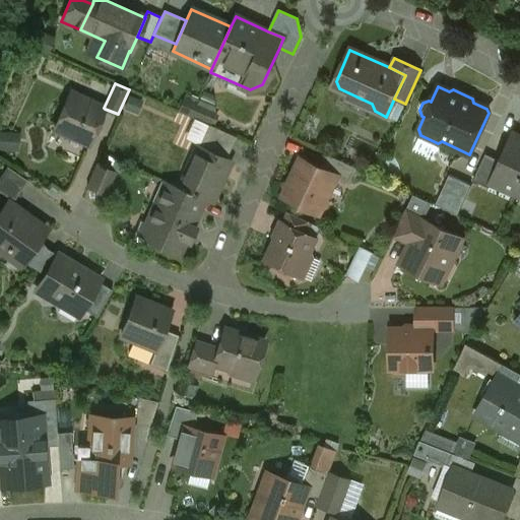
[(104,108),(69,93),(54,128),(56,128),(57,133),(67,137),(71,135),(89,143),(105,109),(104,108)]
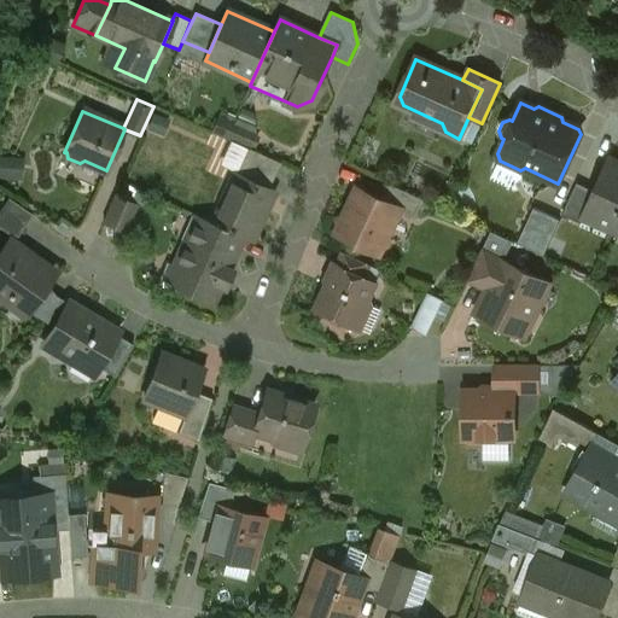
[(280,163),(249,149),(237,175),(269,190),(280,163)]
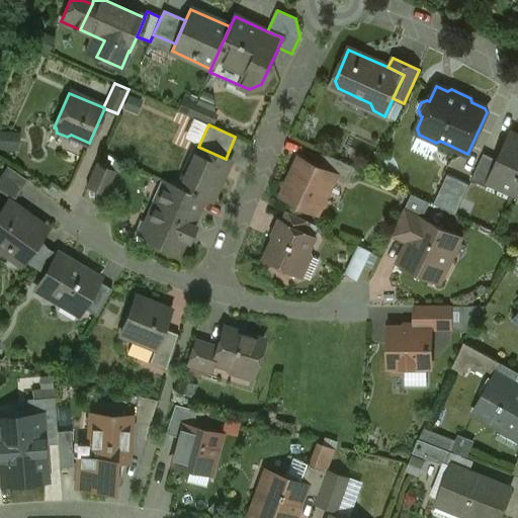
[(517,180),(517,139),(510,135),(498,160),(490,179),(491,180),(514,190),(517,180)]
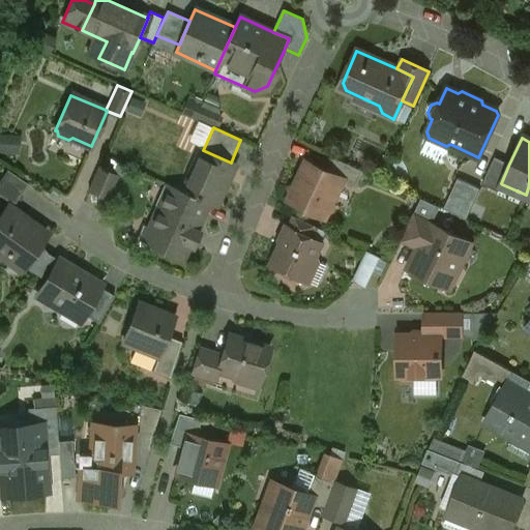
[(231,163),(203,150),(184,192),(206,202),(215,205),(215,204),(214,203),(221,189),(223,189),(233,167),(231,163)]
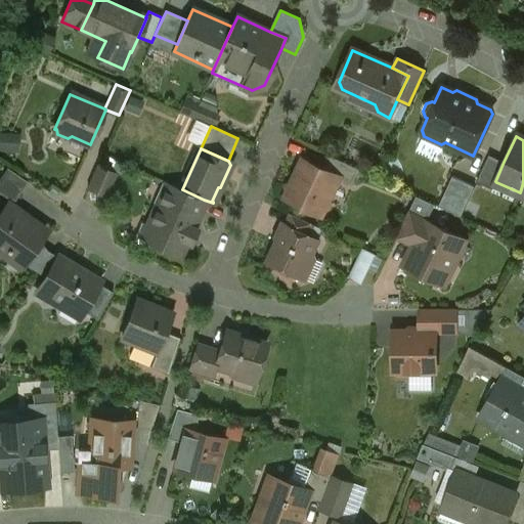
[(489,156),(477,182),(492,189),(496,182),(495,181),(504,162),(489,156)]
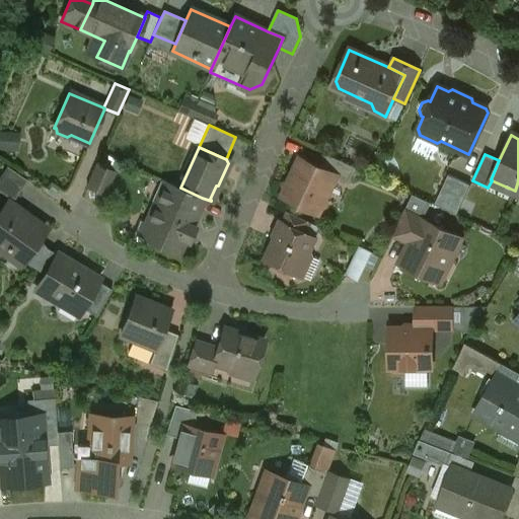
[(356,168),(327,155),(321,169),(340,177),(350,182),(356,168)]
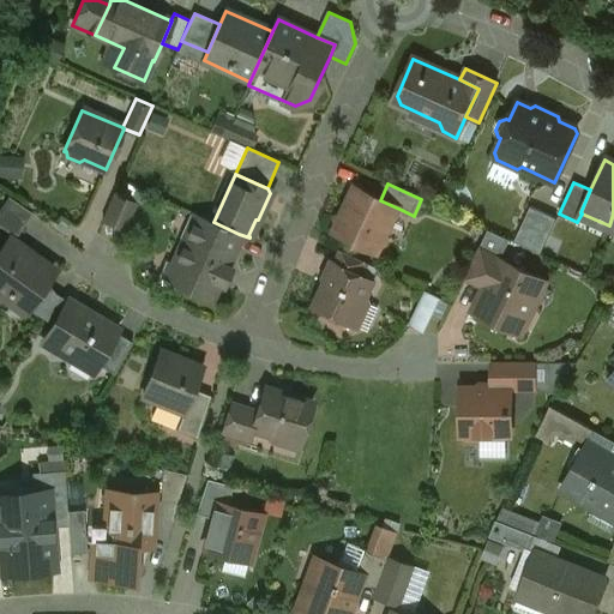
[(378,198),(354,187),(341,216),(333,218),(336,226),(333,233),(371,250),(386,244),(381,232),(390,215),(402,210),(380,200),(380,202),(379,202),(378,198)]
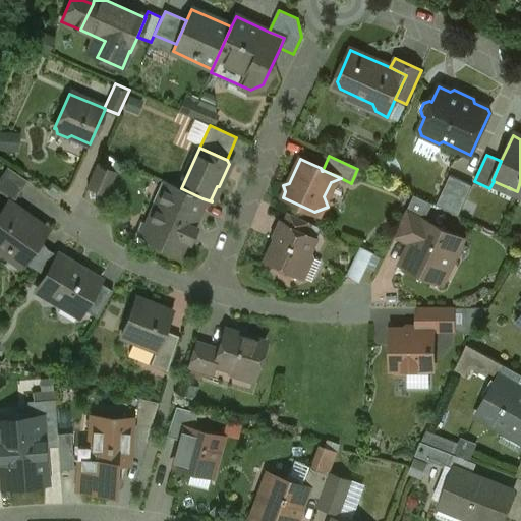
[(115,173),(97,165),(87,187),(105,195),(115,173)]
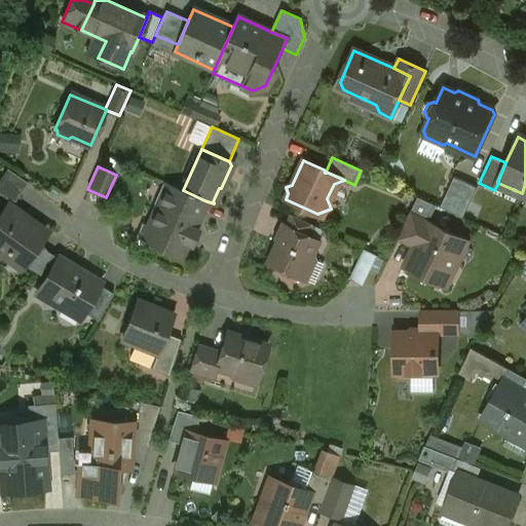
[(454,177),(441,207),(462,218),(477,187),(454,177)]
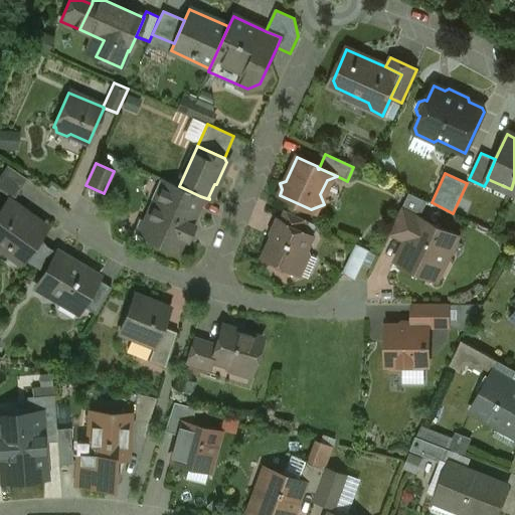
[(179,186),(164,180),(146,221),(140,218),(133,235),(146,241),(147,238),(177,251),(196,209),(194,209),(200,196),(179,186)]
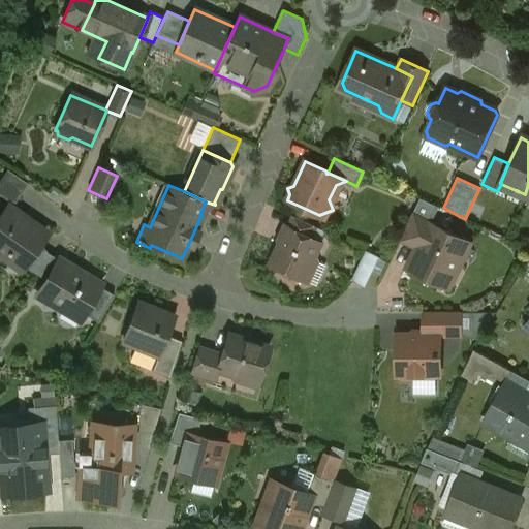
[(28,219),(9,206),(8,206),(0,218),(0,254),(21,270),(43,238),(42,234),(28,223),(28,219)]
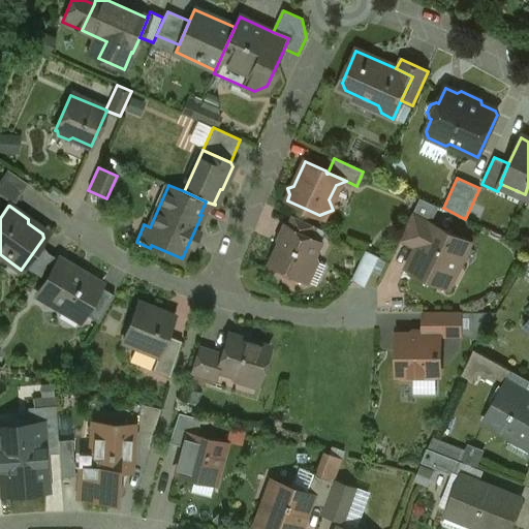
[(468,241),(412,214),(401,239),(418,247),(414,256),(418,259),(413,271),(440,284),(446,272),(454,270),(458,261),(466,258),(470,250),(468,241)]
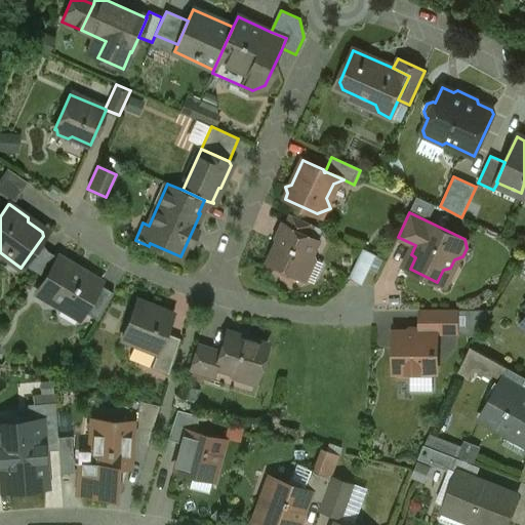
[(315,226),(289,214),(284,226),(310,237),(315,226)]
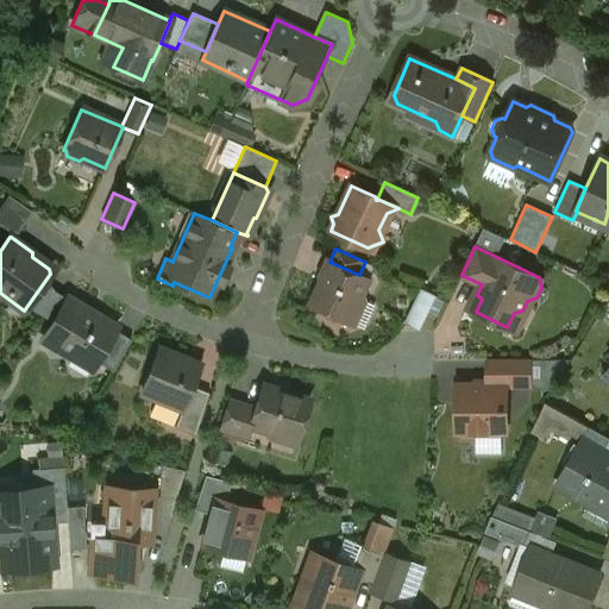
[(330,262),(309,305),(351,324),(370,281),(359,275),(330,262)]
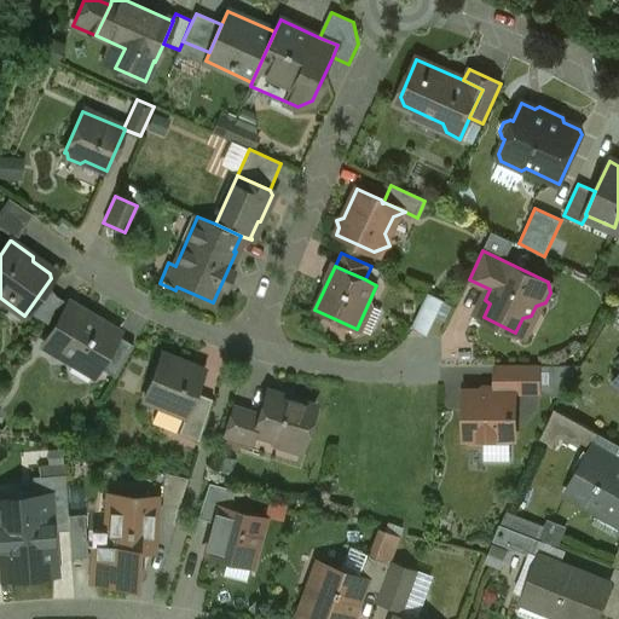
[(414,325),(431,333),(446,298),(429,290),(414,325)]
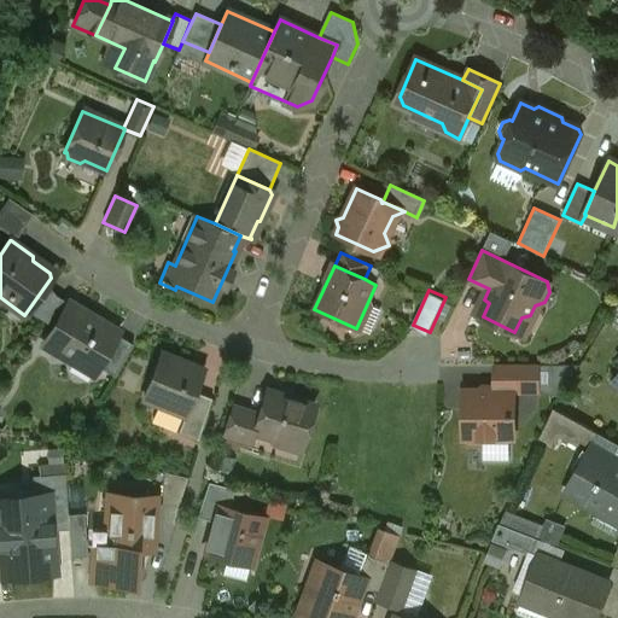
[(118,332),(69,302),(44,344),(93,374),(94,373),(98,367),(117,336),(118,332)]
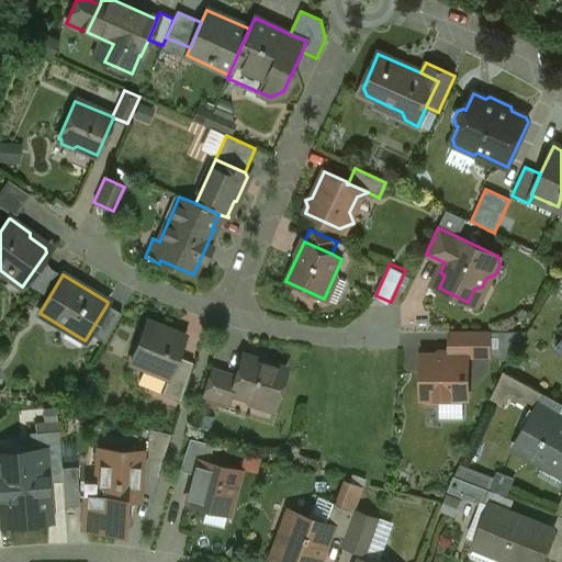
[(121,314),(107,305),(89,334),(104,343),(121,314)]
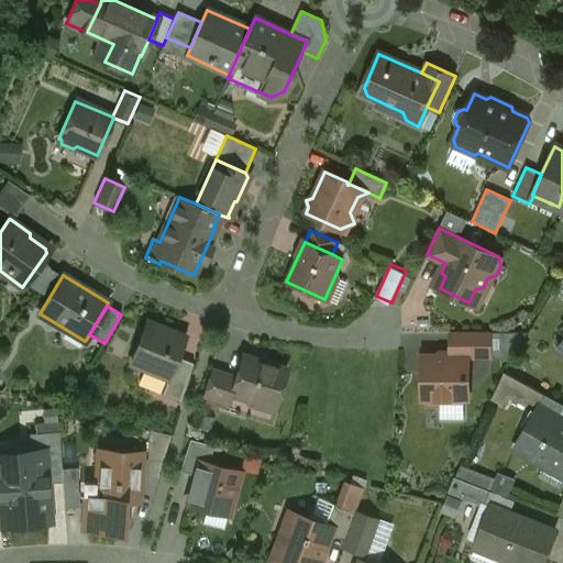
[(185,337),(147,322),(131,364),(168,378),(177,357),(185,337)]
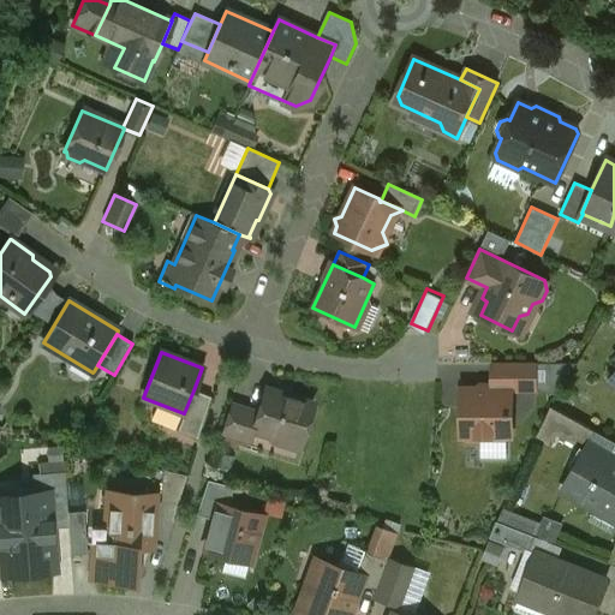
[(536,363),(493,363),(493,388),(512,388),(512,390),(536,390),(536,363)]
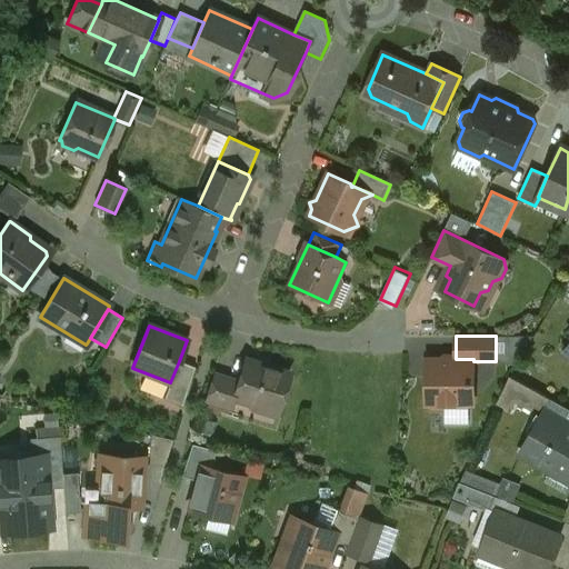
[(456,359),(427,359),(427,405),(430,405),(433,408),(445,408),(448,405),(473,405),(473,361),(473,359),(456,359)]
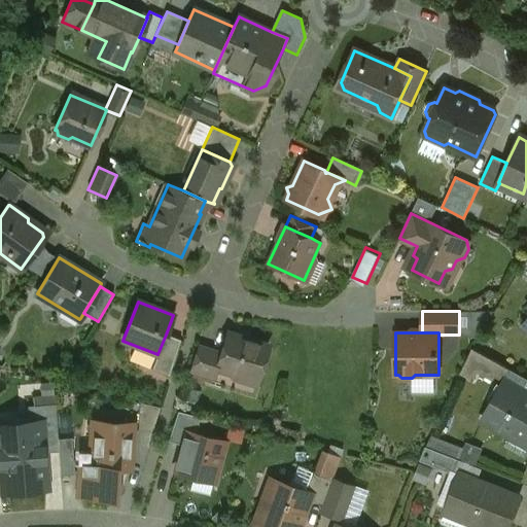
[(268,346),(229,334),(222,354),(217,370),(218,370),(236,375),(237,372),(257,378),(268,346)]
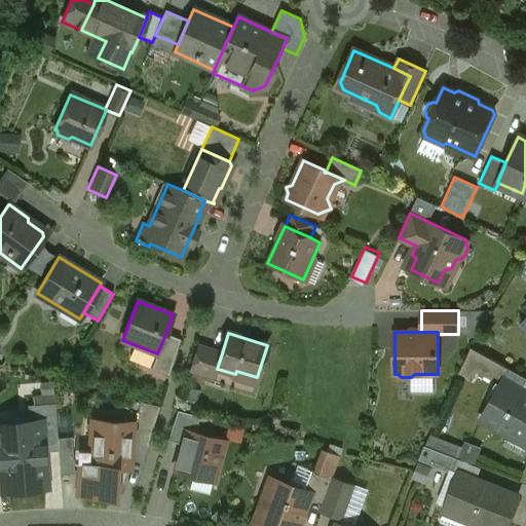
[(181,340),(165,334),(157,353),(151,369),(168,376),(181,340)]
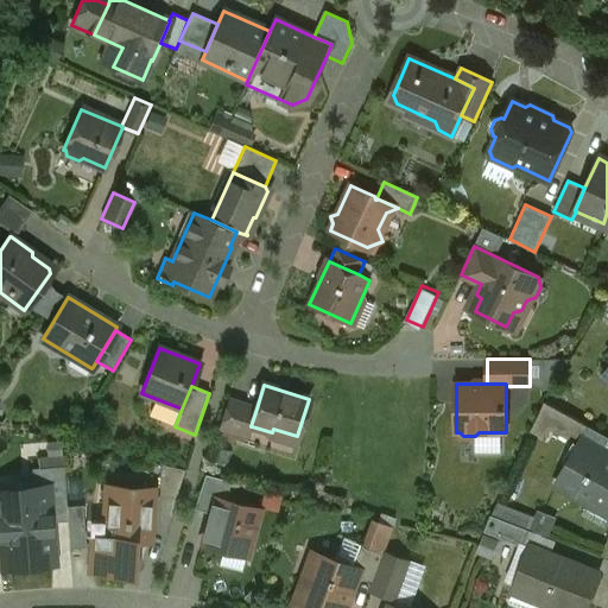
[(257,409),(228,399),(219,429),(248,438),(252,426),(251,426),(257,409)]
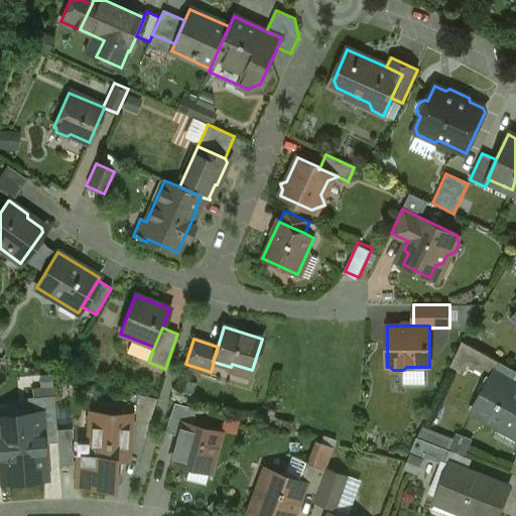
[(491,357),(463,341),(455,357),(483,373),(491,357)]
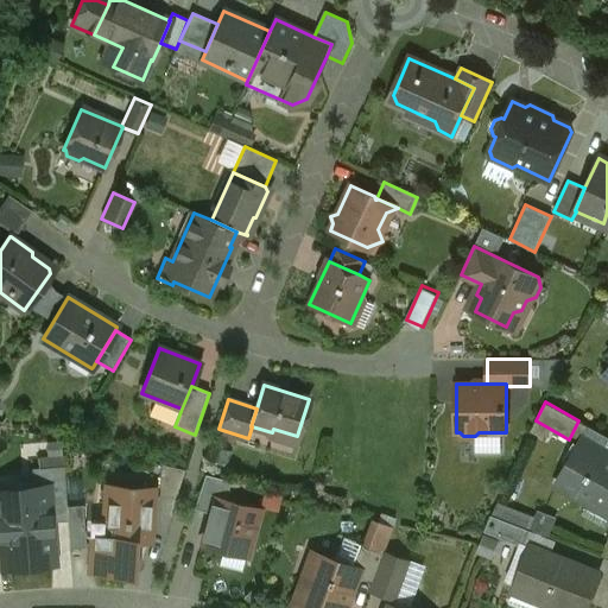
[(607,453),(583,438),(557,485),(607,513),(607,453)]
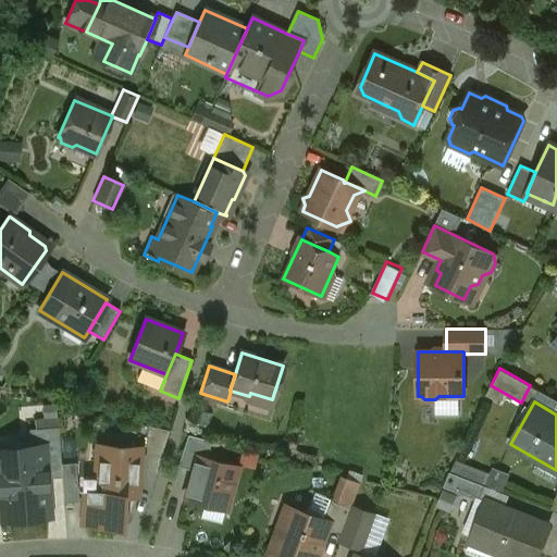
[(169,431),(148,425),(146,455),(161,456),(169,431)]
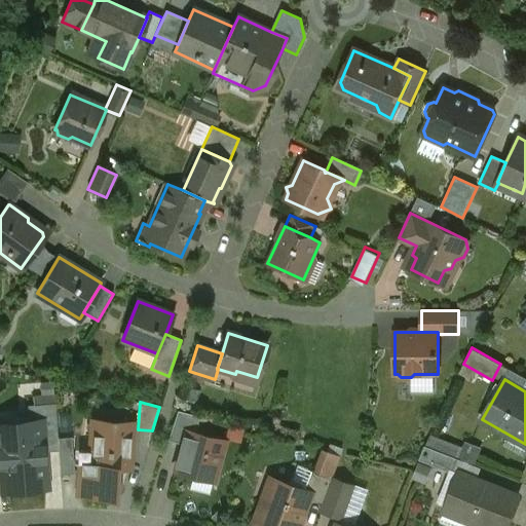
[(55,404),(33,405),(34,407),(39,406),(40,422),(35,423),(36,440),(43,440),(44,451),(59,450),(55,404)]
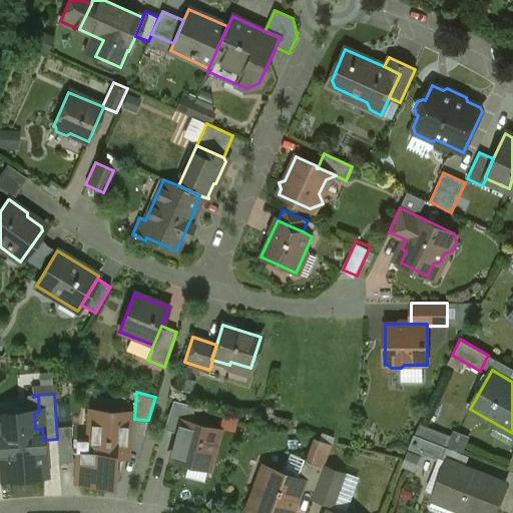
[(181,421),(190,423),(194,407),(173,402),(163,430),(177,433),(181,421)]
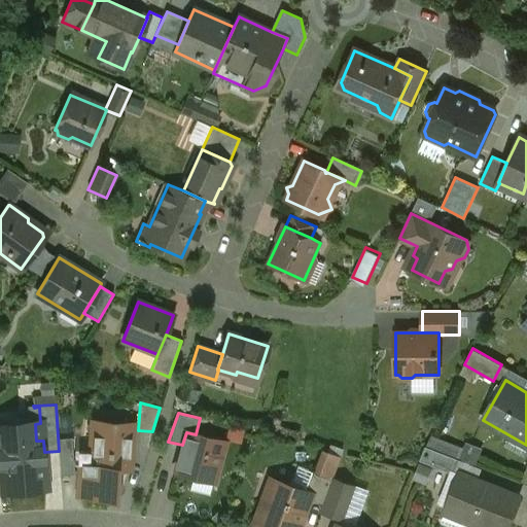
[(133,424),(93,421),(91,451),(94,451),(93,465),(91,464),(91,467),(117,468),(131,469),(133,424)]
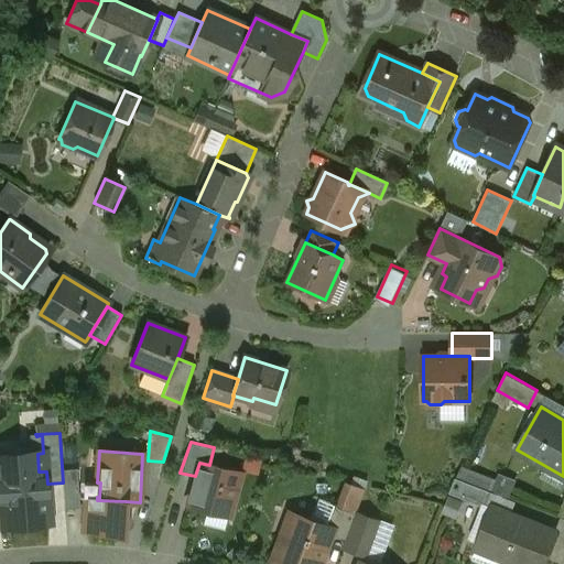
[(209,465),(199,463),(195,476),(187,505),(230,517),(242,474),(209,465)]
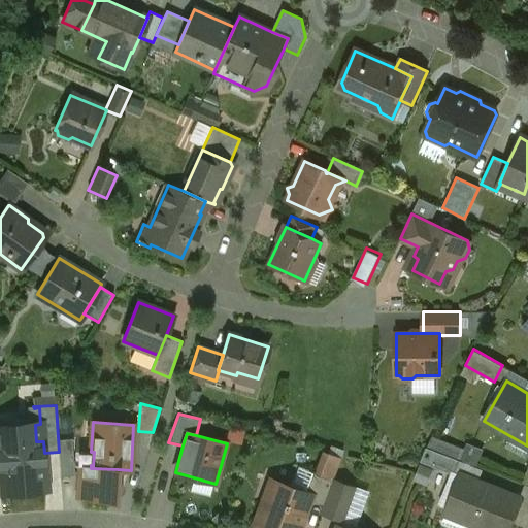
[(36,441),(13,443),(13,450),(0,450),(0,480),(1,494),(46,490),(46,488),(44,488),(43,477),(44,476),(45,472),(44,469),(44,468),(42,467),(42,459),(45,459),(44,453),(43,441),(36,441)]
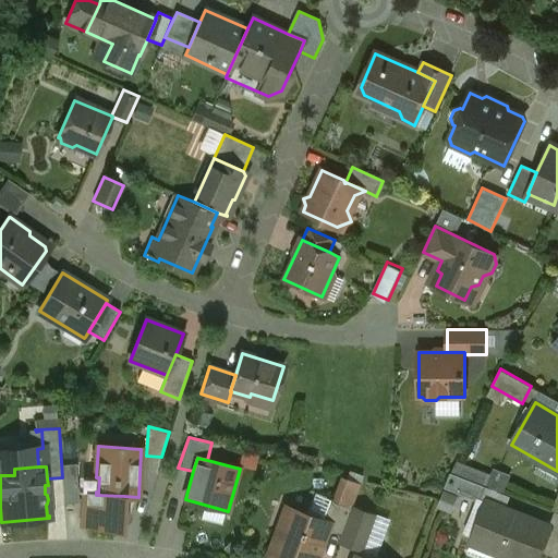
[(486,487),(450,473),(445,487),(480,501),(486,487)]
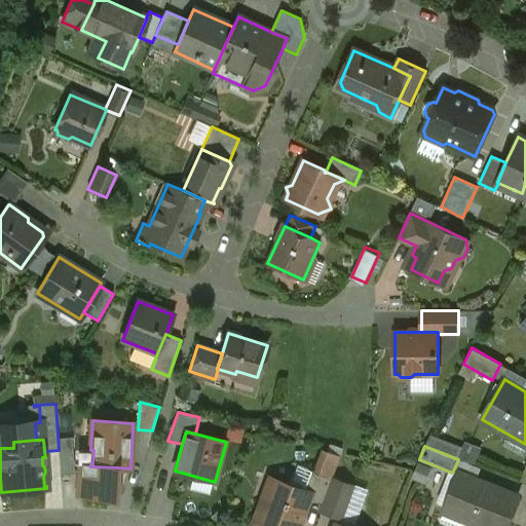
[(322,447),(314,468),(333,476),(341,454),(322,447)]
